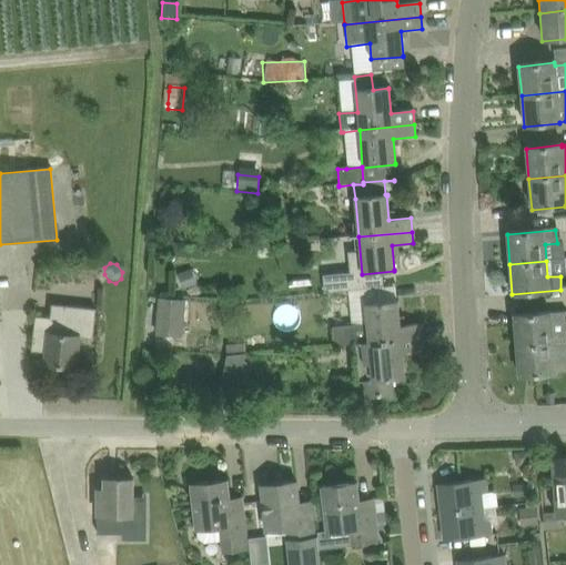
[(182,291),(191,288),(187,272),(177,275),(182,291)]
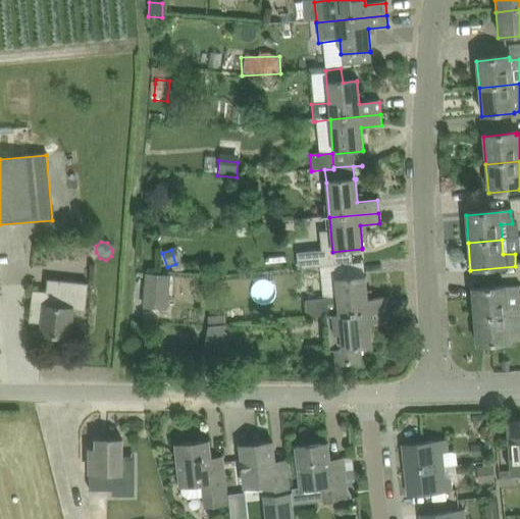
[(166,310),(169,277),(145,275),(142,308),(166,310)]
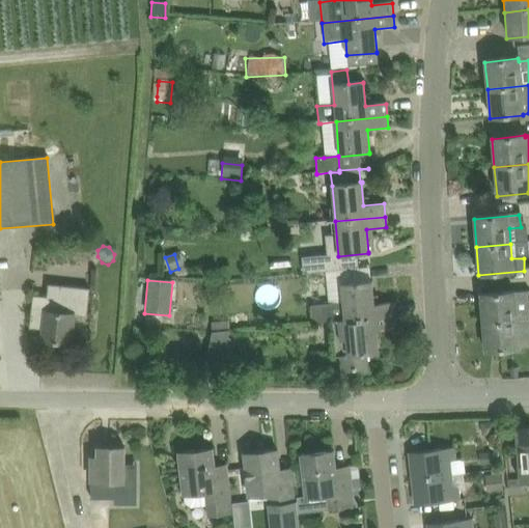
[(371,282),(340,285),(342,304),(309,307),(310,323),(394,313),(394,304),(373,306),(371,283),(371,282)]
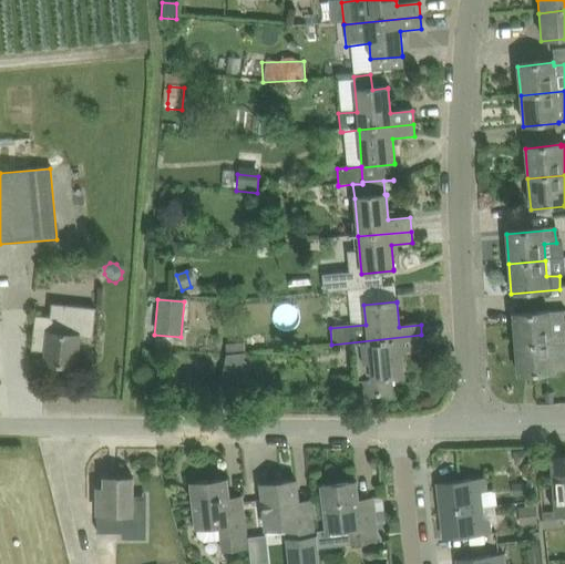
[(550,313),(513,316),(515,347),(564,341),(564,321),(564,313),(550,314),(550,313)]
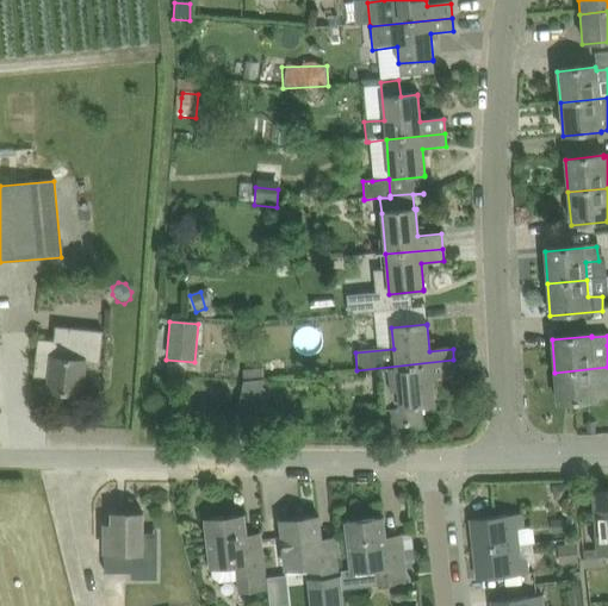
[(100,348),(37,341),(33,378),(49,380),(48,393),(80,397),(84,363),(99,364),(100,348)]
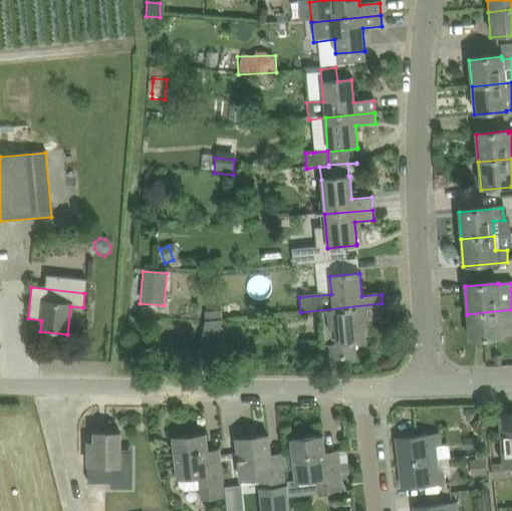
[(381,303),(300,312),(300,313),(319,312),(322,345),(328,345),(329,360),(354,358),(353,343),(365,342),(363,319),(384,317),(381,303)]
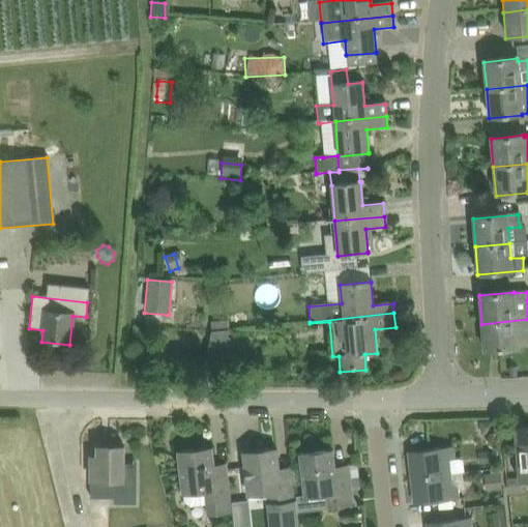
[(527,319),(481,324),(485,352),(527,348),(527,319)]
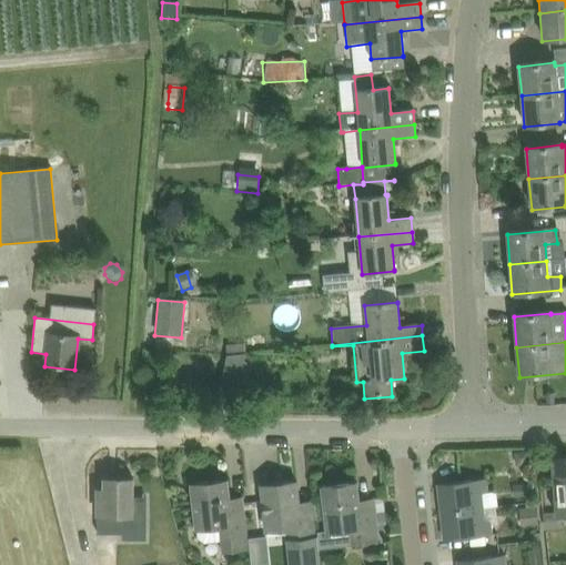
[(239,391),(242,369),(245,355),(226,357),(221,387),(239,391)]
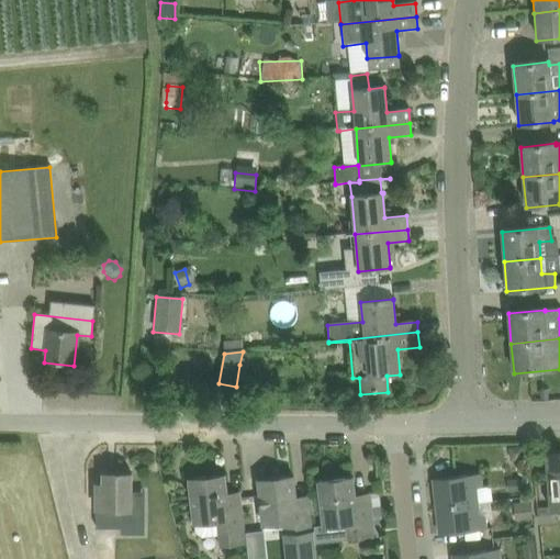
[(508,449),(510,458),(514,461),(523,461),(522,447),(508,449)]
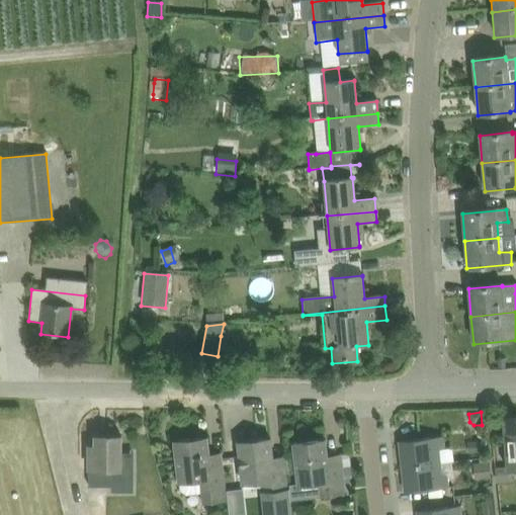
[(515,419),(503,420),(506,468),(506,484),(512,484),(511,470),(515,469),(515,419)]
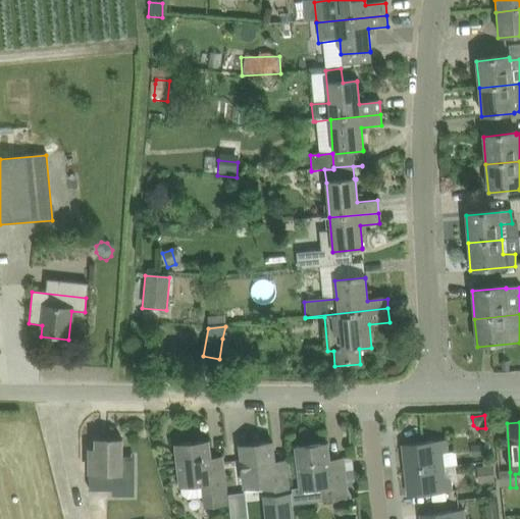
[(115,475),(117,475),(121,475),(121,442),(95,440),(95,452),(89,452),(89,477),(89,491),(116,491),(115,475)]
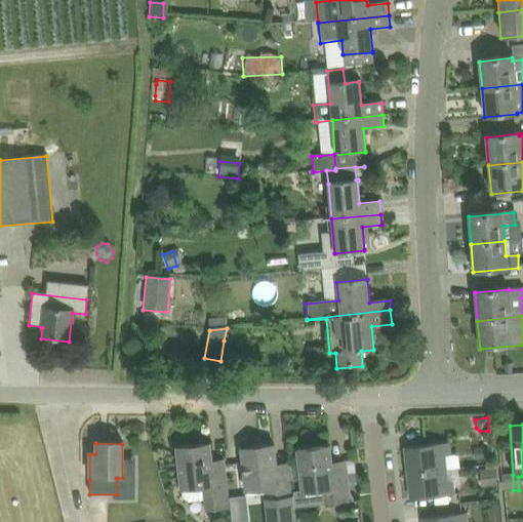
[(404,449),(406,475),(444,471),(444,470),(453,469),(452,456),(448,457),(447,444),(404,449)]
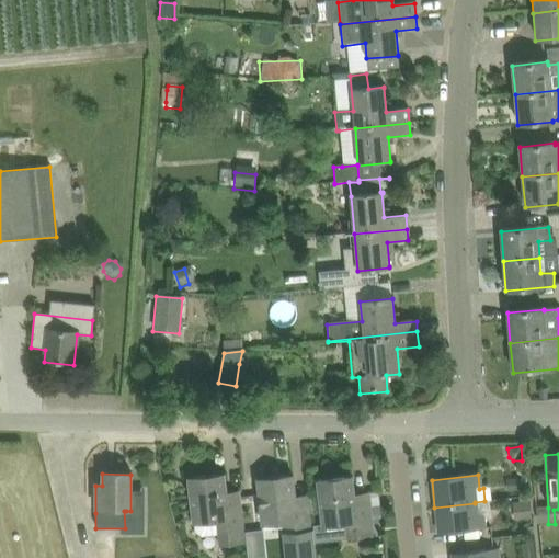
[(189,480),(193,520),(194,533),(201,538),(219,536),(220,547),(243,545),(238,492),(225,494),(223,476),(189,480)]
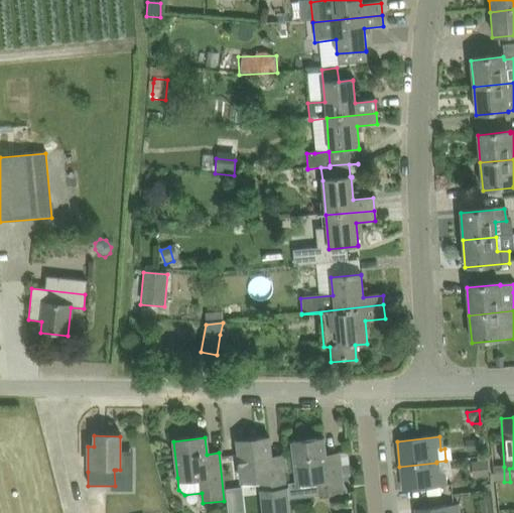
[(236,443),(238,460),(241,483),(261,481),(264,512),(290,512),(288,488),(286,488),(283,459),(270,460),(268,439),(236,443)]
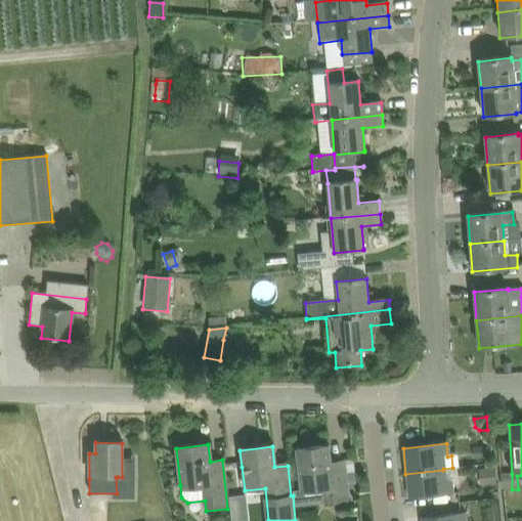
[(323,503),(348,501),(344,462),(343,462),(344,472),(332,474),(329,446),(296,450),(300,491),(322,489),(323,503)]
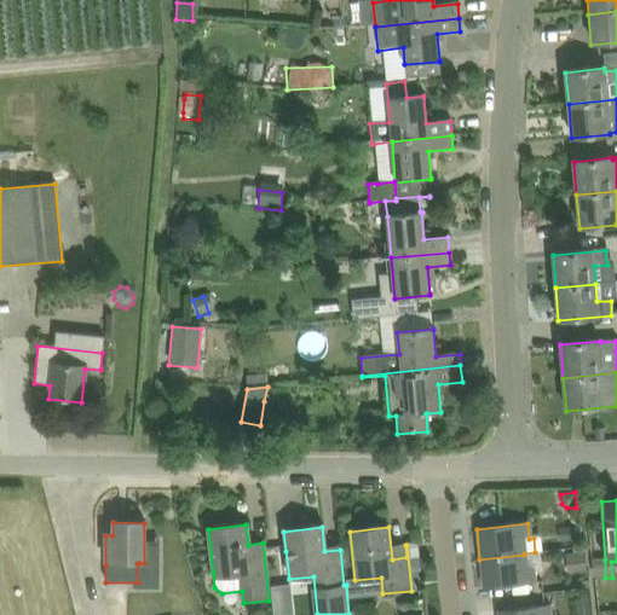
[(557,529),(559,545),(575,544),(574,540),(572,529),(572,528),(557,529)]
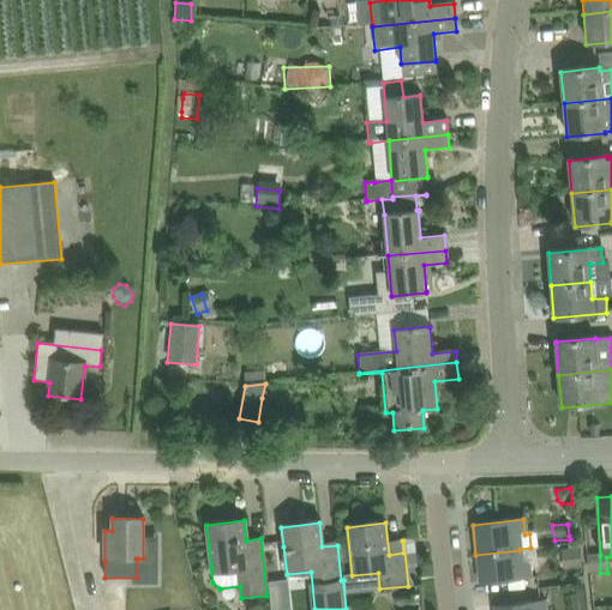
[(563,572),(581,569),(579,549),(568,550),(561,551),(563,572)]
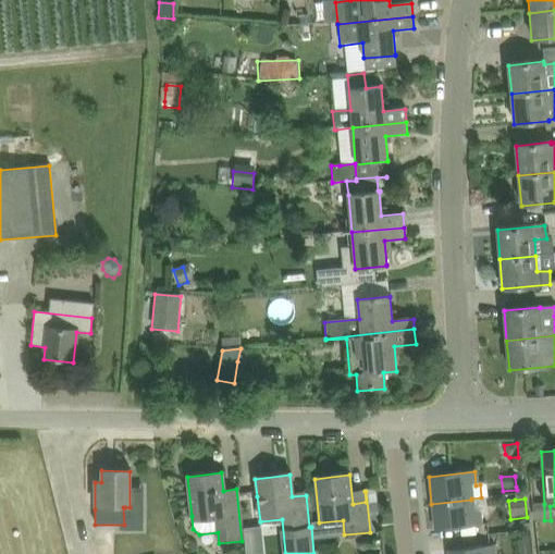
[(472,513),(471,500),(431,504),(434,531),(480,526),(479,513),(472,513)]
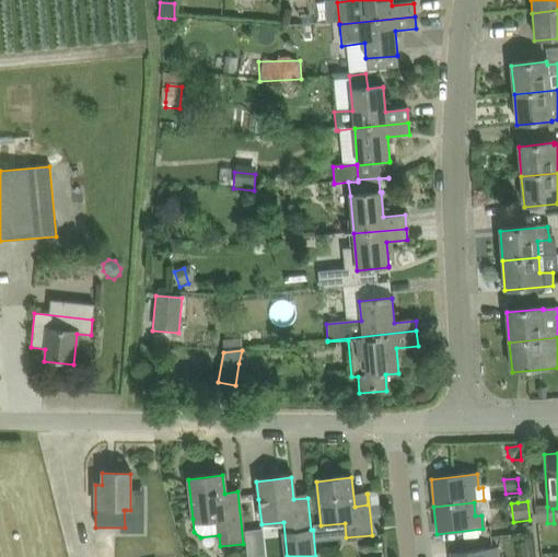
[(547,523),(547,507),(535,508),(536,524),(547,523)]
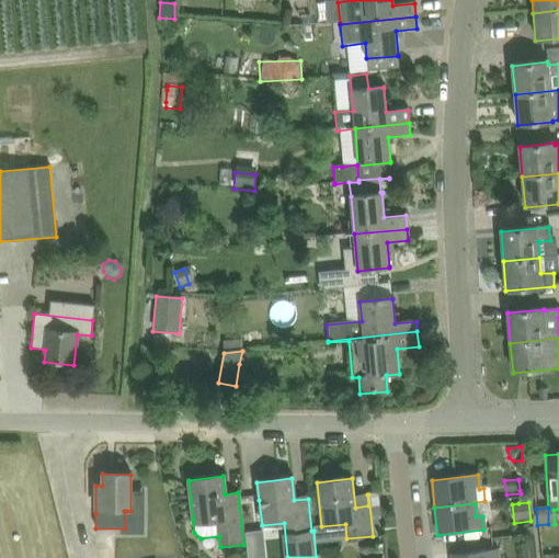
[(535,557),(534,544),(520,546),(521,557),(535,557)]
